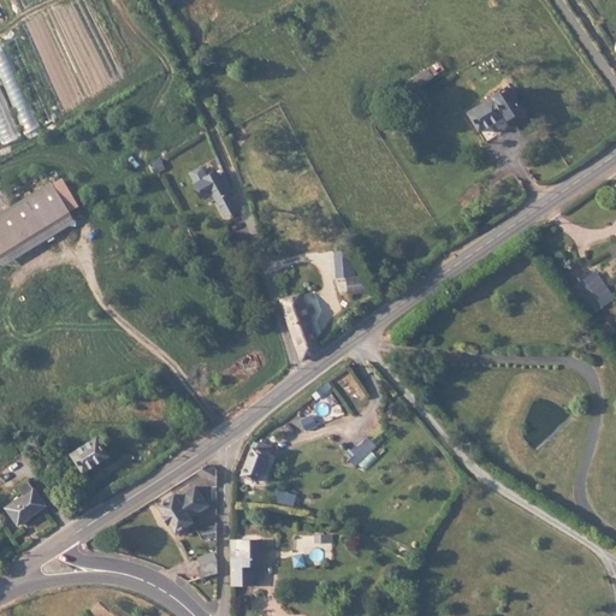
[(407,54),(395,61),(401,71),(412,64),(407,54)]
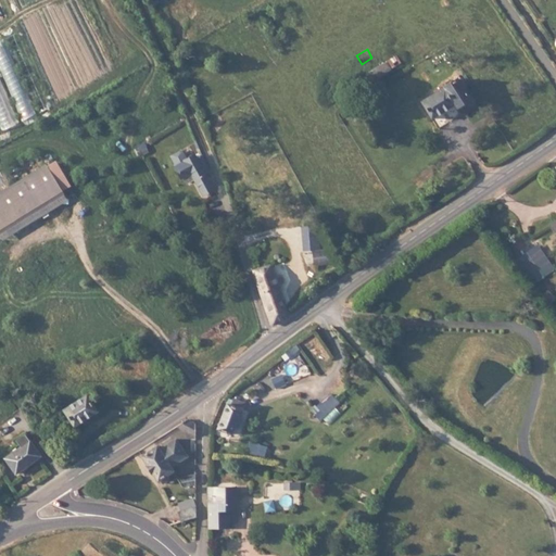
[(441,66),(406,89),(418,106),(442,91),(444,96),(455,88),(446,74),(451,72),(447,66),(443,70),(441,66)]
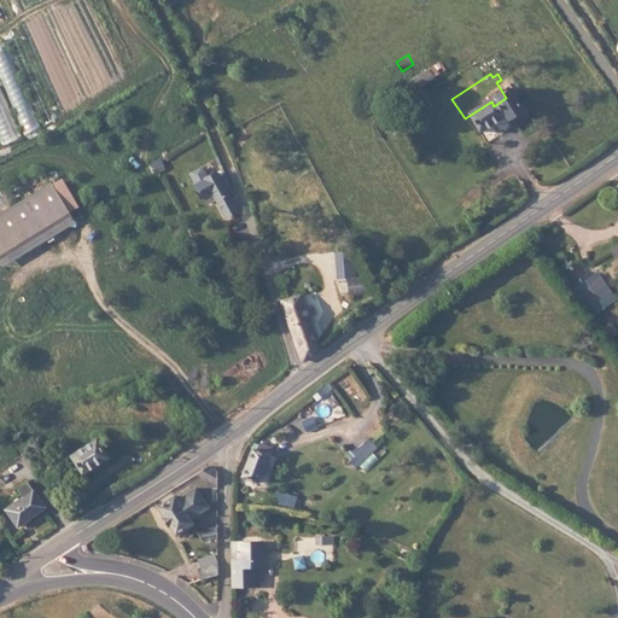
[(182,159),(187,169),(198,163),(197,162),(200,161),(196,151),(192,151),(182,156),(182,159)]
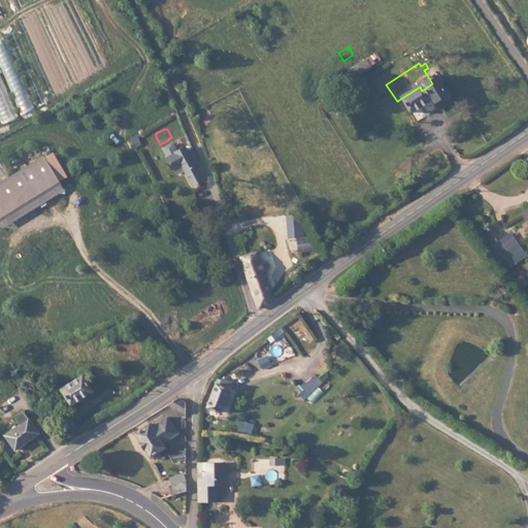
[(174,150),(188,173),(198,167),(188,149),(193,145),(185,133),(180,135),(178,132),(171,137),(168,138),(169,139),(160,144),(165,155),(174,150)]
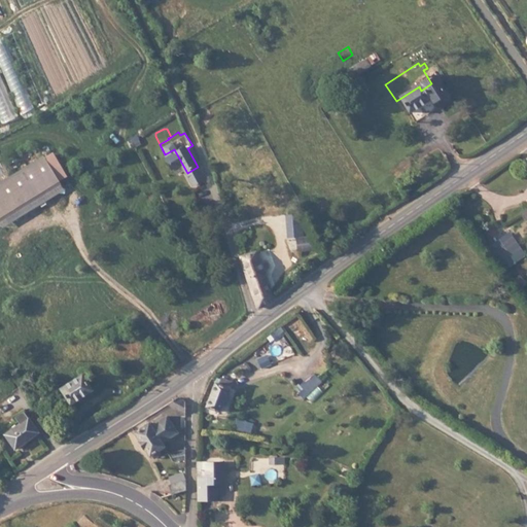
[(53,151),(61,147),(58,141),(49,144),(53,151)]
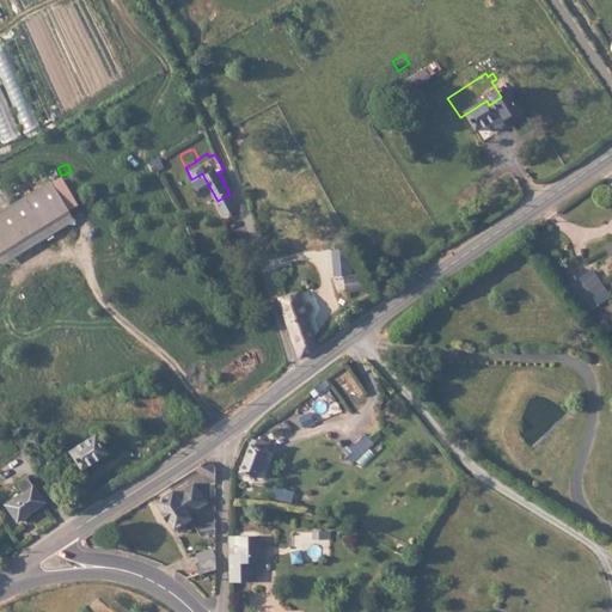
[(56,165),(24,181),(41,210),(71,195),(61,176),(57,167),(56,165)]
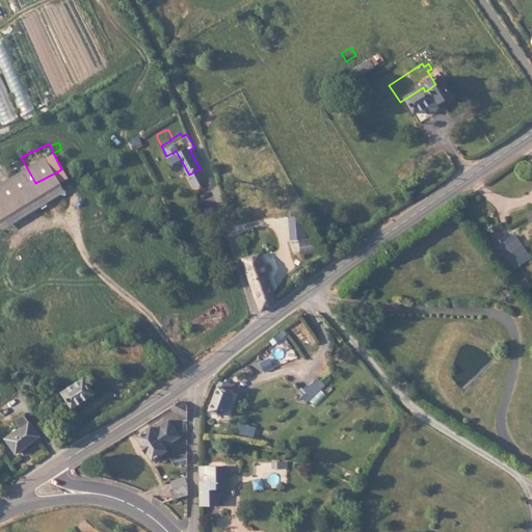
[(61,149),(53,153),(61,169),(70,165),(61,149)]
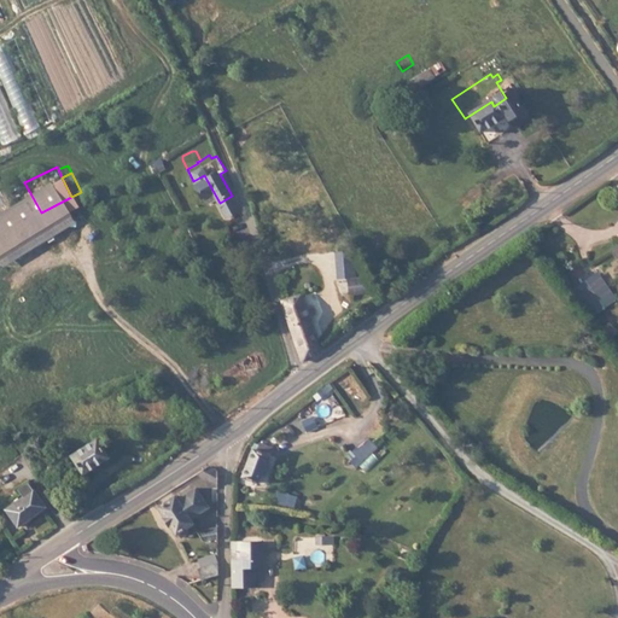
[(0,194),(0,238),(3,244),(76,205),(71,197),(41,213),(24,182),(0,194)]
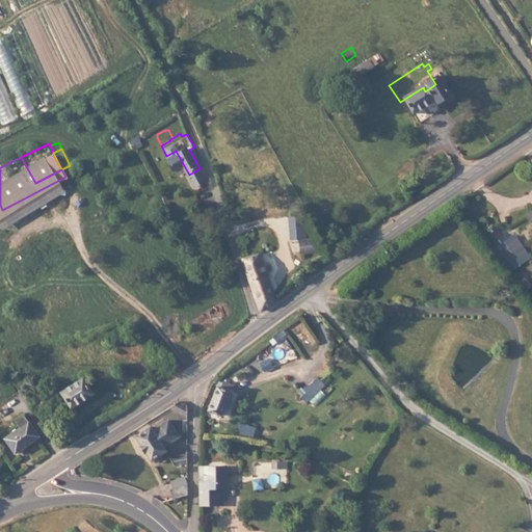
[(308,227),(293,227),(293,239),(308,239),(308,227)]
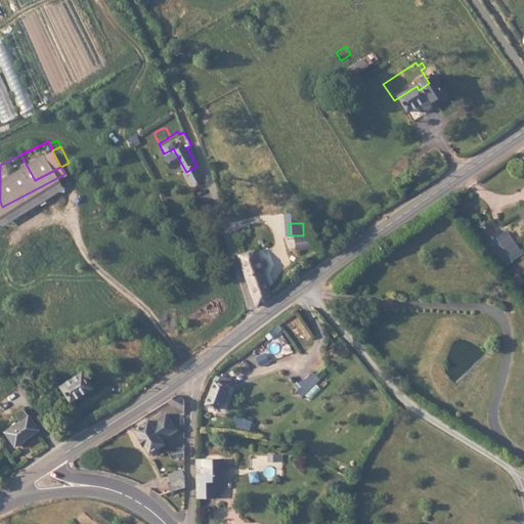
[(249,291),(265,281),(256,253),(262,251),(259,242),(254,244),(250,232),(233,237),(242,265),(249,291)]
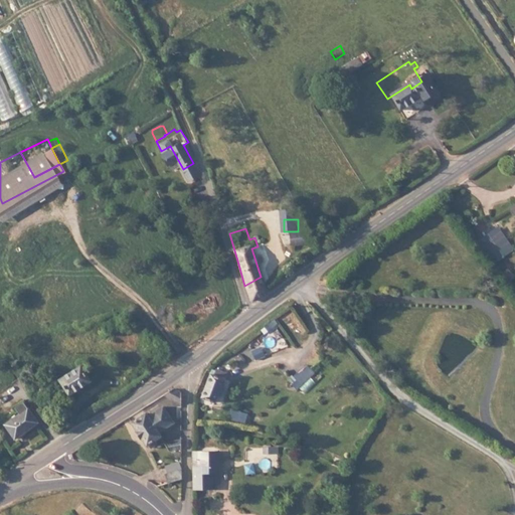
[(514,250),(504,233),(485,245),(497,265),(514,252),(514,250)]
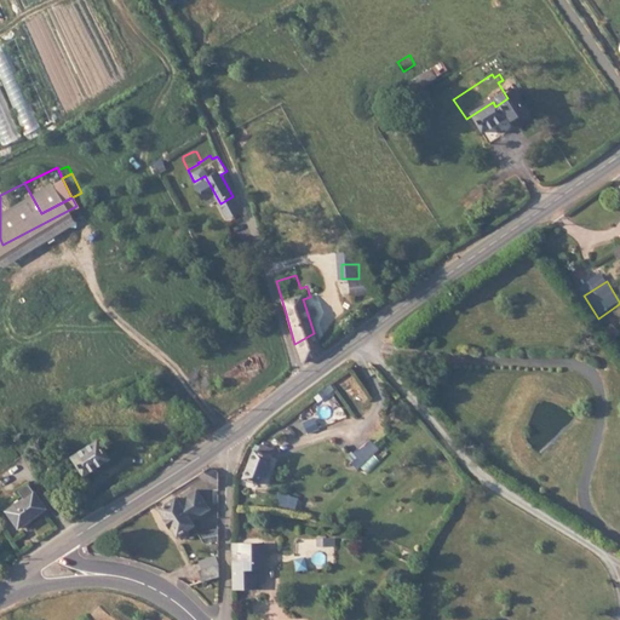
[(98,438),(70,457),(84,478),(112,460),(98,438)]
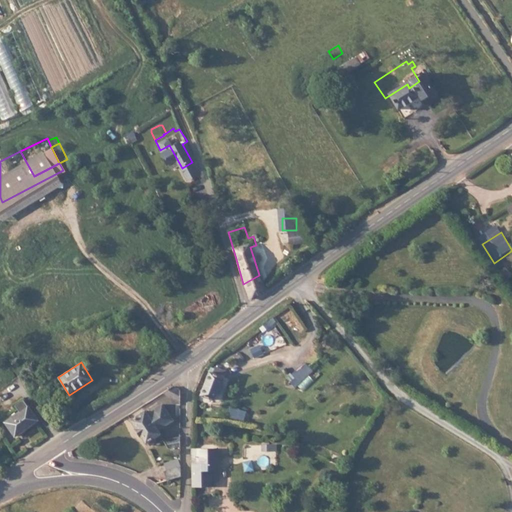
[(215,402),(225,376),(211,371),(201,396),(215,402)]
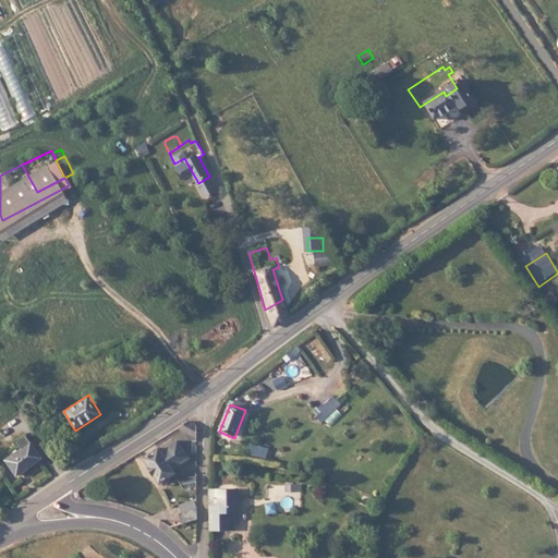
[(186,419),(178,424),(196,435),(197,424),(186,419)]
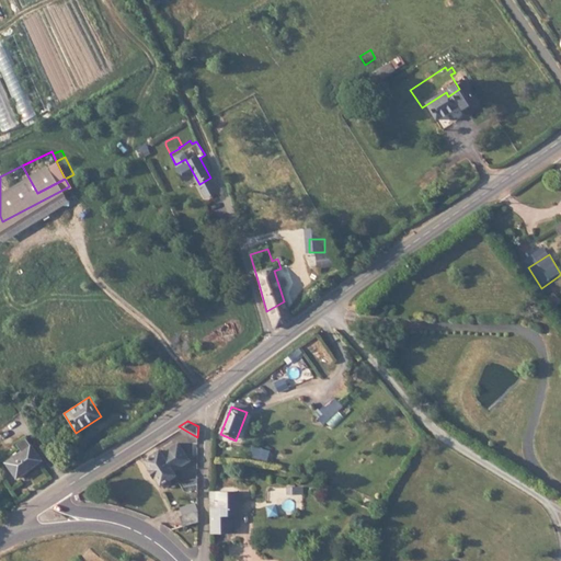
[(42,461),(26,438),(18,444),(22,449),(3,462),(15,479),(42,461)]
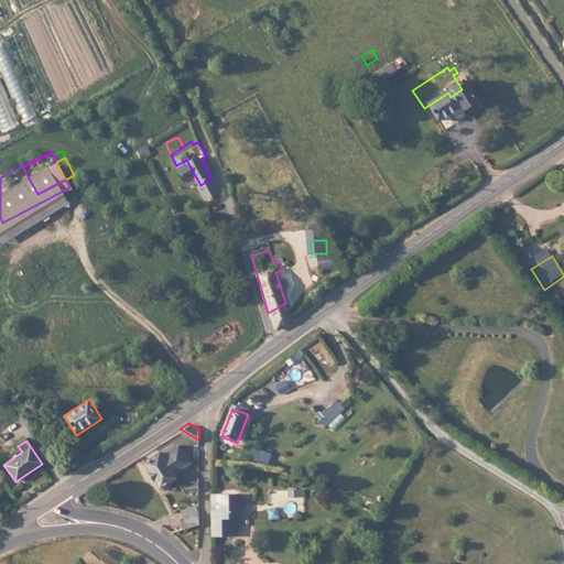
[(160,452),(144,463),(162,488),(176,478),(174,475),(191,465),(179,446),(164,456),(160,452)]
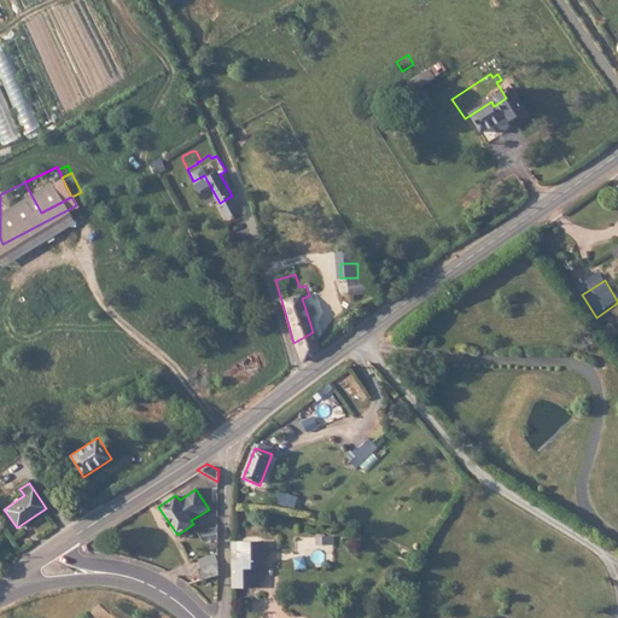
[(264,569),(264,542),(244,542),(244,558),(233,559),(233,588),(255,587),(255,570),(264,569)]
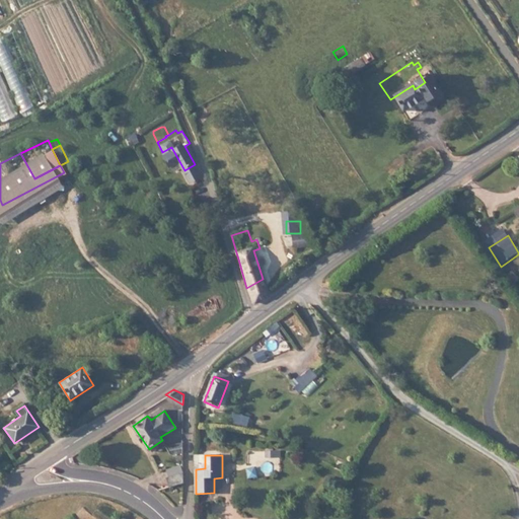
[(205,455),(196,455),(196,469),(205,468),(205,455)]
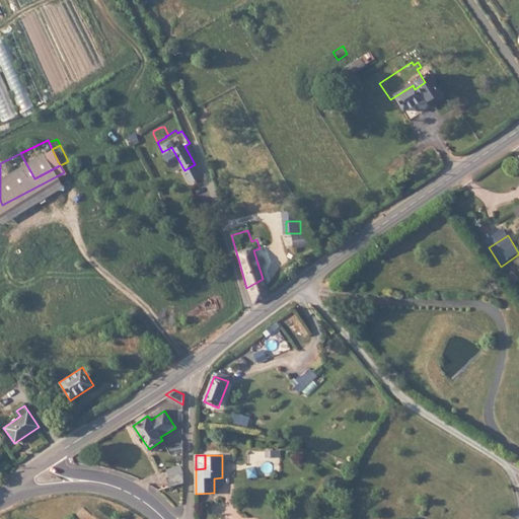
[(171,478),(182,474),(182,465),(168,470),(171,478)]
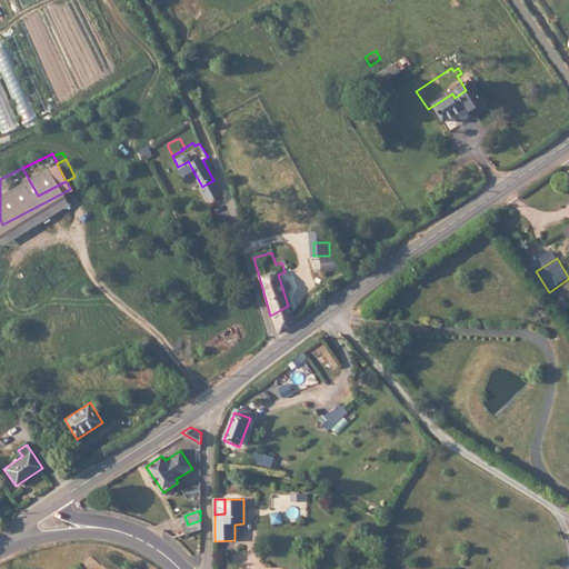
[(190,532),(200,530),(200,520),(188,525),(190,532)]
